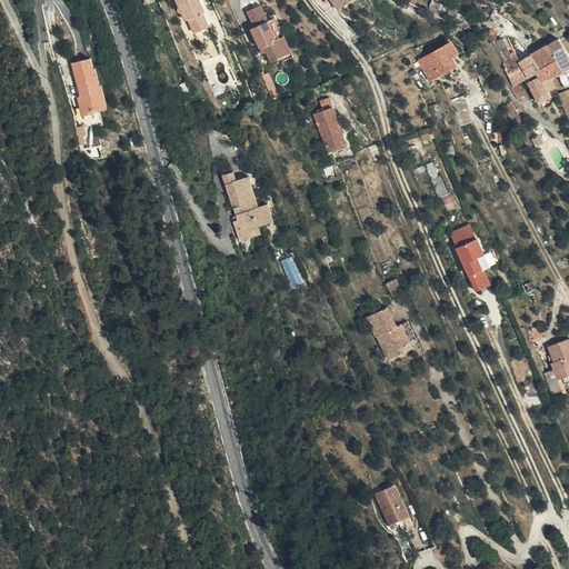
[(173,0),(182,20),(185,19),(190,33),(203,28),(198,15),(201,12),(195,0),(173,0)]
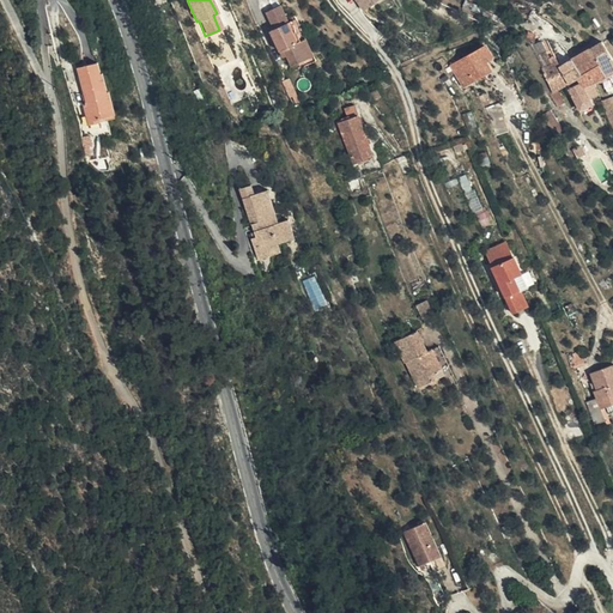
[(299,40),(305,36),(296,17),(289,22),(280,5),(266,12),(274,29),(271,31),(280,50),(284,49),(287,55),(292,66),(308,58),(299,40)]
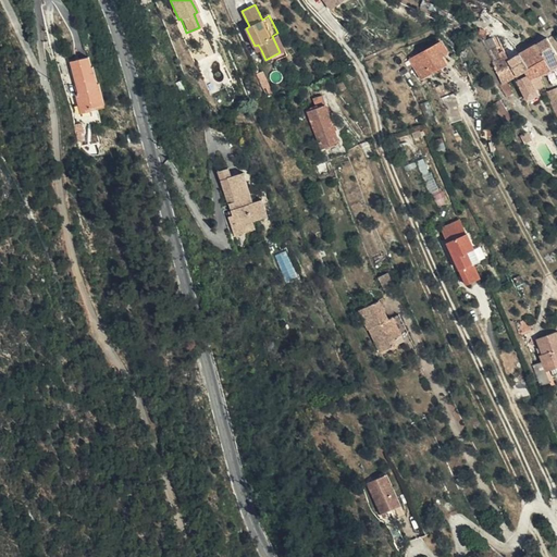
[(285,50),(277,33),(272,36),(280,52),(285,50)]
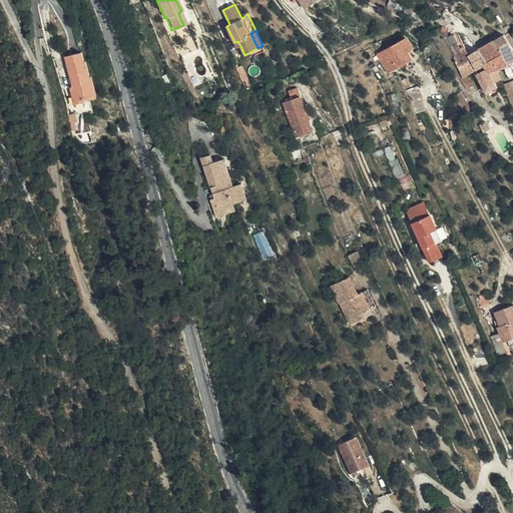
[(512,59),(512,48),(503,34),(477,50),(486,63),(482,65),(485,70),(477,75),(484,88),(493,82),(493,81),(489,75),(497,69),(512,59)]
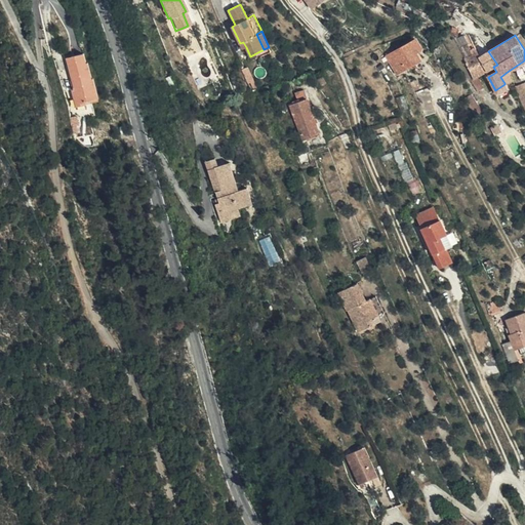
[(467,47),(459,51),(466,61),(477,53),(474,49),(466,36),(461,38),(467,47)]
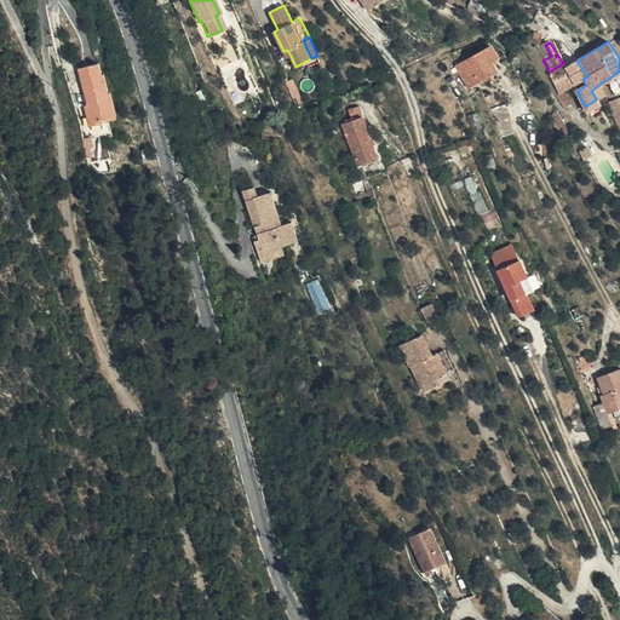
[(545,45),(538,50),(543,61),(551,56),(545,45)]
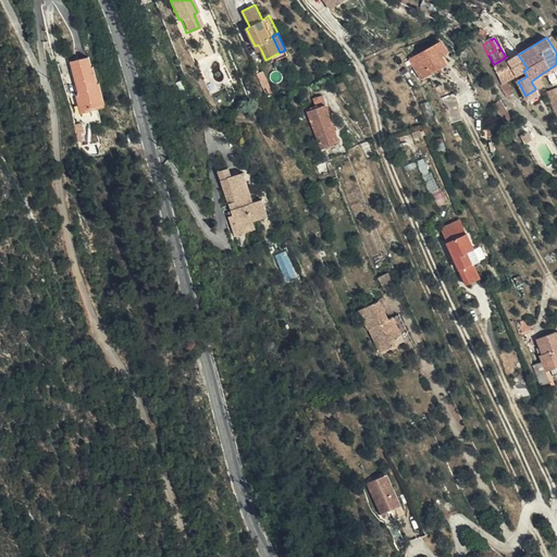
[(413,56),(424,75),(444,64),(434,45),(413,56)]
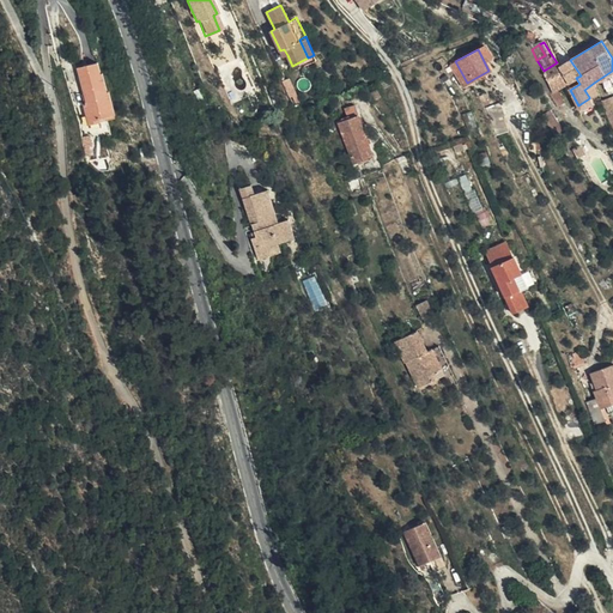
[(101,83),(103,83),(98,64),(96,65),(93,53),(73,59),(84,93),(80,95),(84,109),(95,105),(96,110),(108,107),(101,83)]
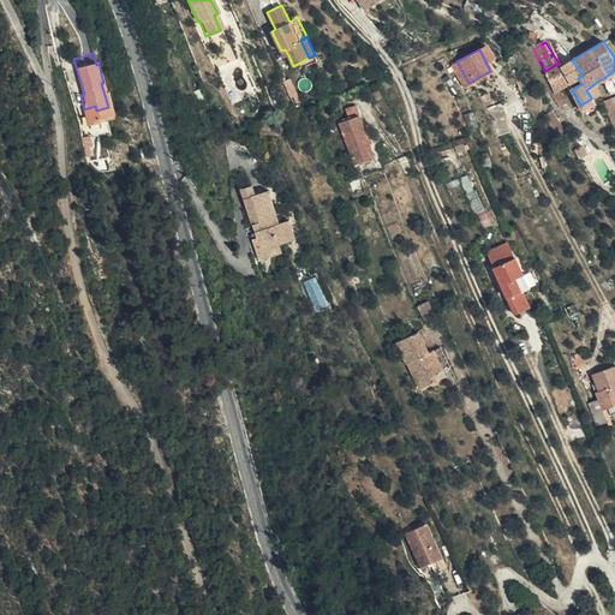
[(561,90),(567,85),(578,78),(583,76),(572,60),(561,67),(559,63),(545,71),(544,72),(556,93),(561,90)]
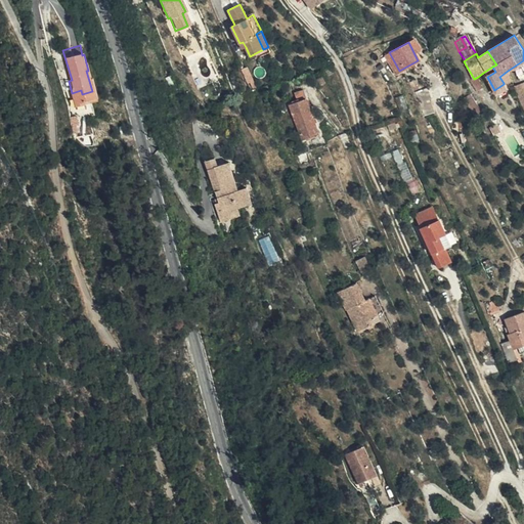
[(394,74),(399,71),(389,52),(385,55),(394,74)]
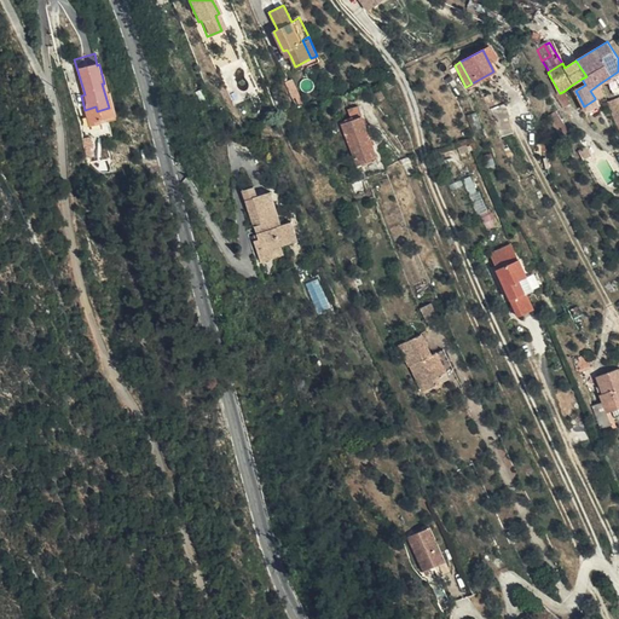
[(282,84),(288,99),(299,94),(293,79),(282,84)]
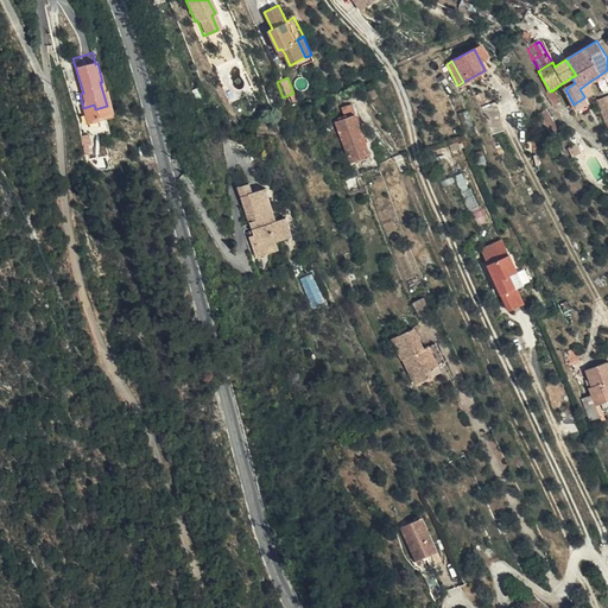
[(105,81),(102,82),(100,82),(107,106),(111,105),(105,81)]
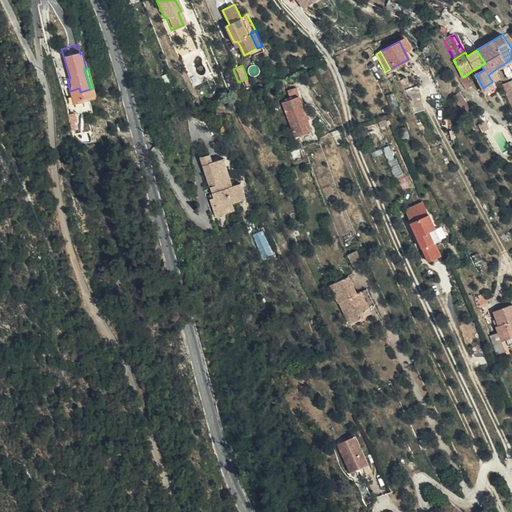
[(500,76),(496,69),(488,75),(492,81),(500,76)]
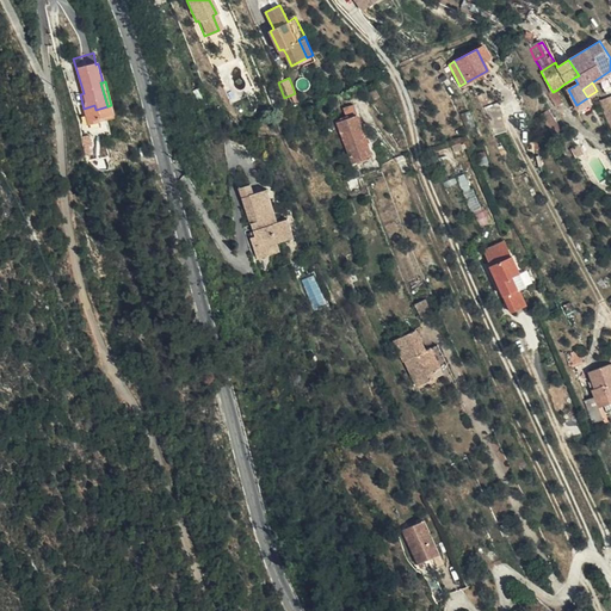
[(549,94),(556,107),(565,102),(557,90),(553,92),(549,94)]
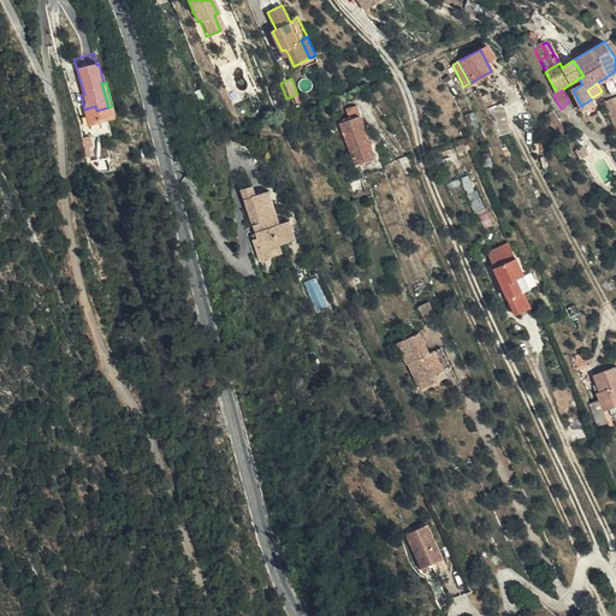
[(605,96),(602,92),(592,98),(592,99),(594,104),(605,96)]
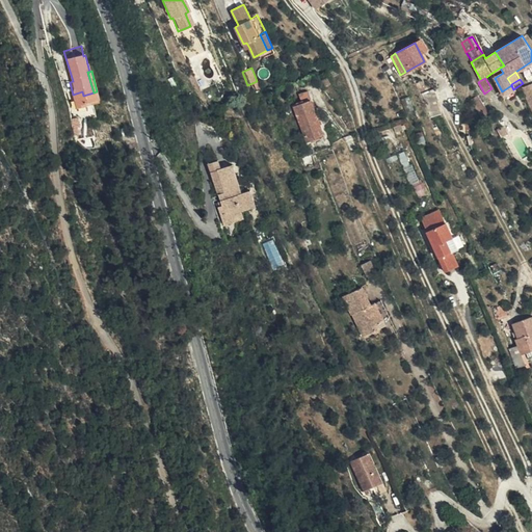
[(515,94),(514,91),(513,89),(511,85),(502,91),(507,99),(515,94)]
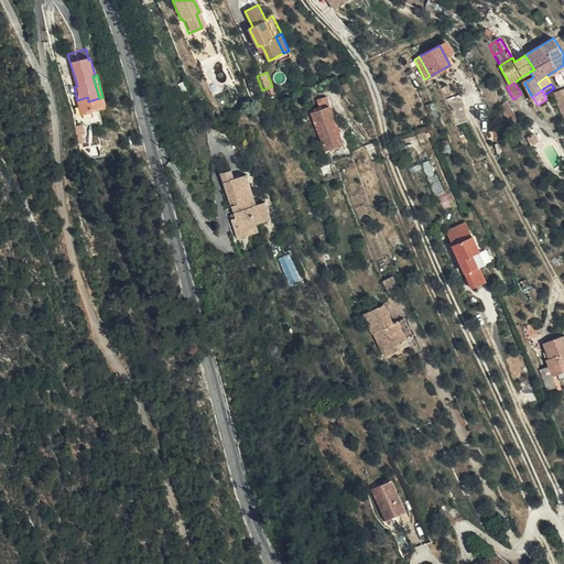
[(464,94),(452,95),(455,122),(467,121),(464,94)]
